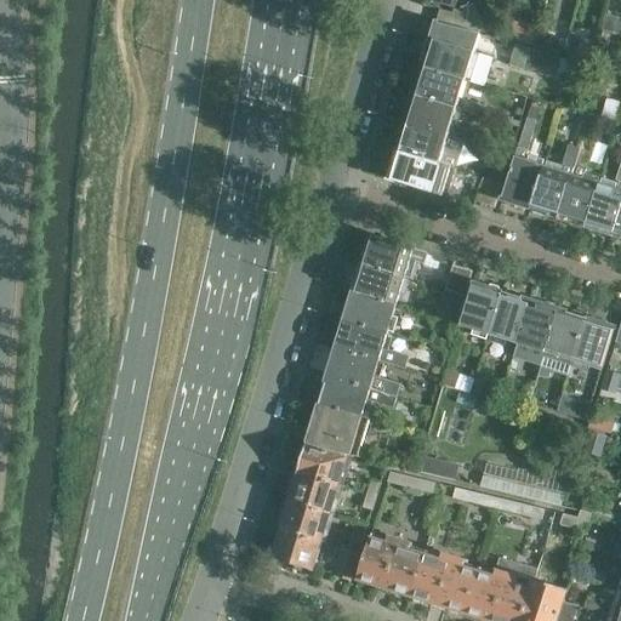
[(442,10),(438,22),(450,26),(479,33),(480,30),(484,17),(480,16),(478,11),(474,7),(467,6),(462,7),(460,10),(455,9),(454,12),(442,10)]
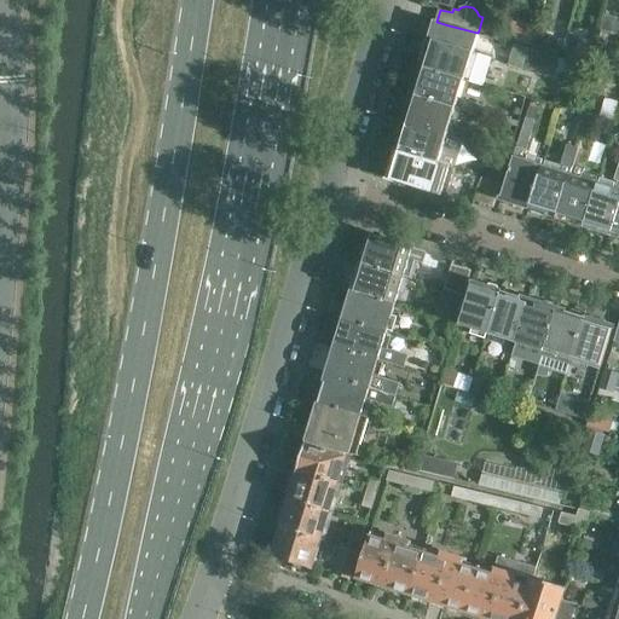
[(618,35),(618,19),(605,16),(601,32),(618,35)]
